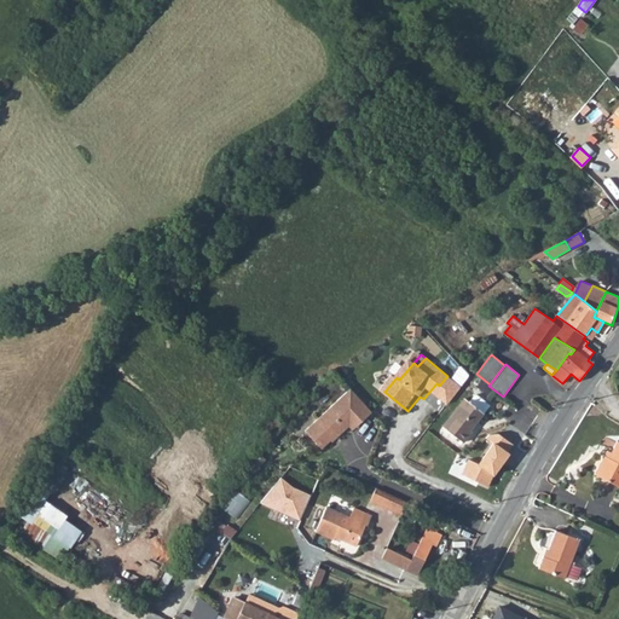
[(376,415),(356,391),(307,431),(323,450),(337,438),(339,440),(352,428),(356,432),(376,415)]
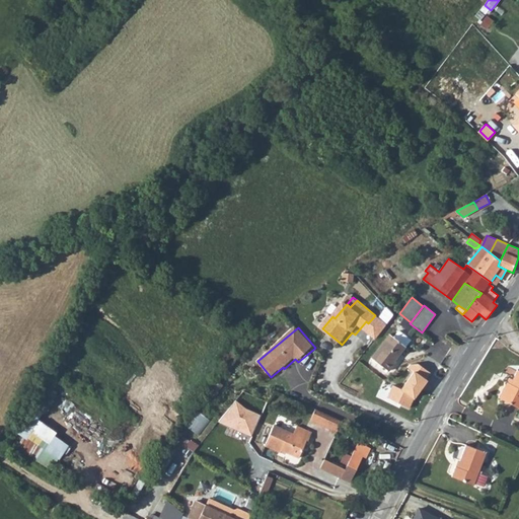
[(394,338),(406,346),(411,340),(398,330),(394,338)]
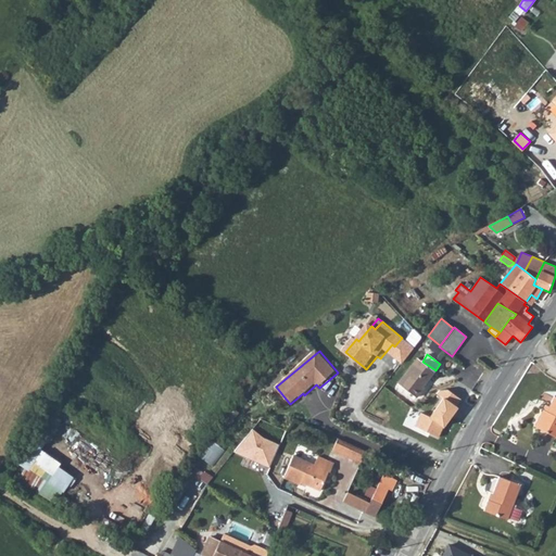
[(422,388),(436,370),(422,362),(417,358),(399,384),(417,397),(424,389),(422,388)]
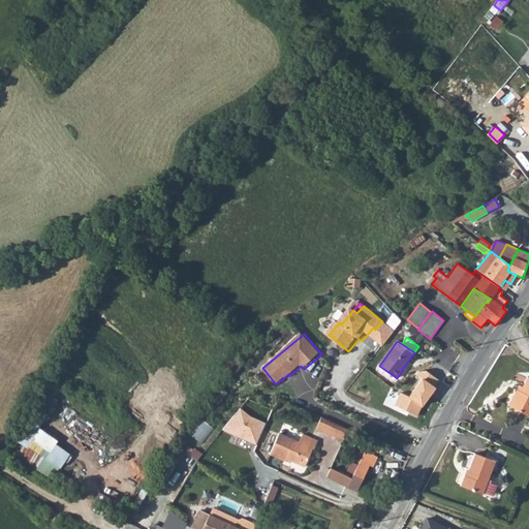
[(401,394),(396,406),(417,415),(422,407),(423,407),(437,389),(435,386),(440,379),(422,368),(416,375),(421,378),(408,397),(401,394)]
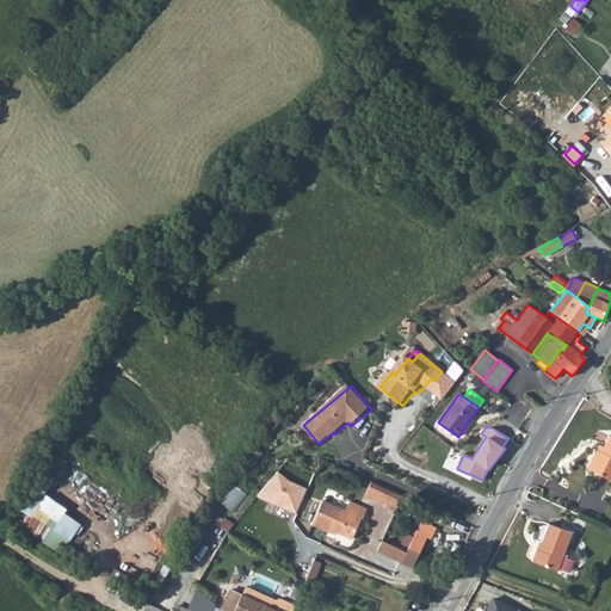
[(587,469),(600,475),(610,481),(610,436),(605,446),(602,452),(598,450),(587,469)]
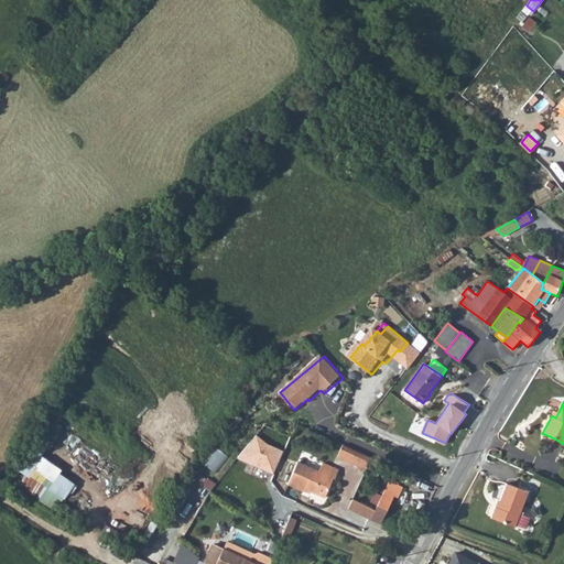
[(25,474),(18,486),(57,510),(77,478),(43,457),(63,424),(50,416),(18,468),(25,474)]
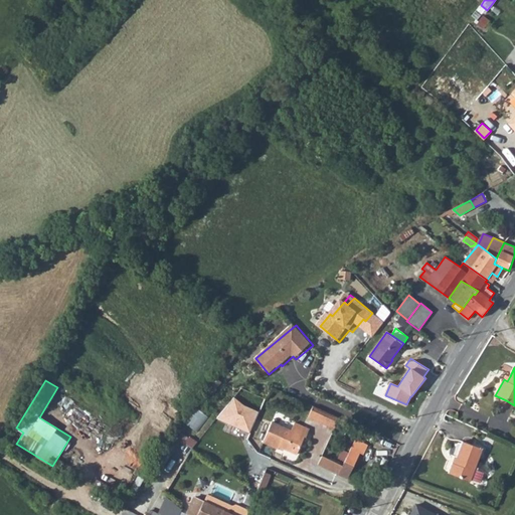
[(234,397),(217,418),(247,432),(258,410),(242,404),(234,397)]
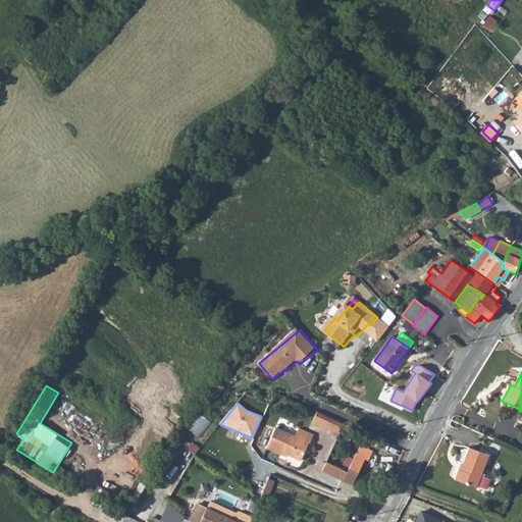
[(340,435),(345,423),(317,411),(312,423),(340,435)]
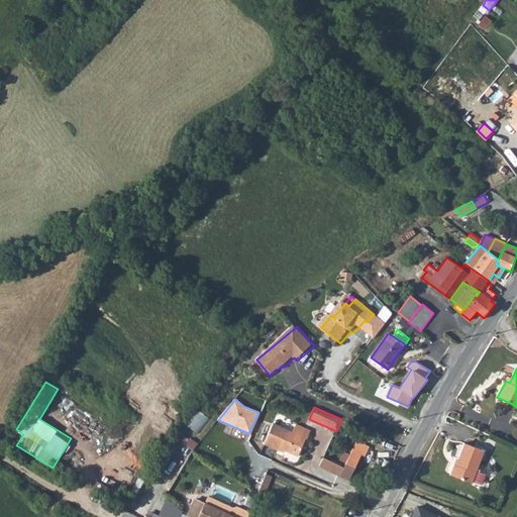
[(311,430),(296,423),(292,432),(273,423),(264,443),(282,451),(283,449),(298,456),(306,438),(307,439),(311,430)]
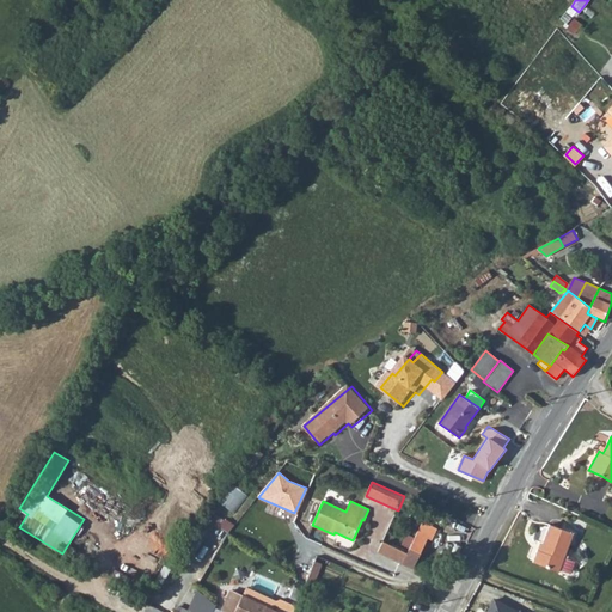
[(212,525),(202,520),(200,524),(209,530),(212,525)]
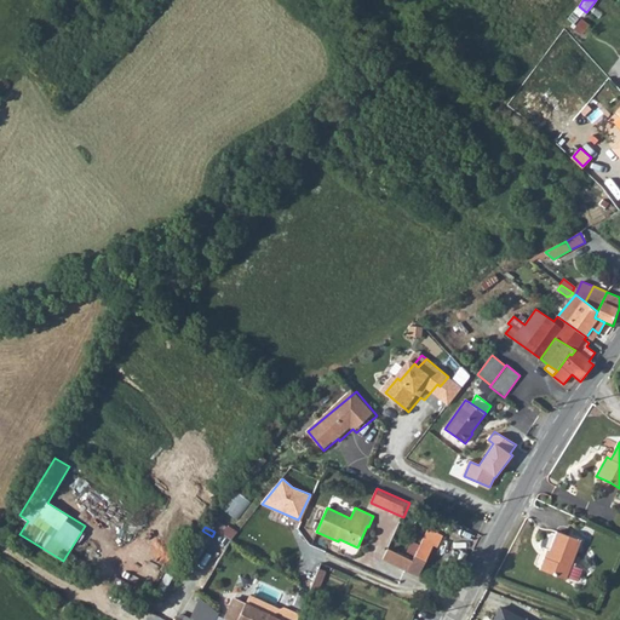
[(384,560),(419,577),(434,546),(437,547),(443,535),(429,527),(412,561),(389,549),(384,560)]
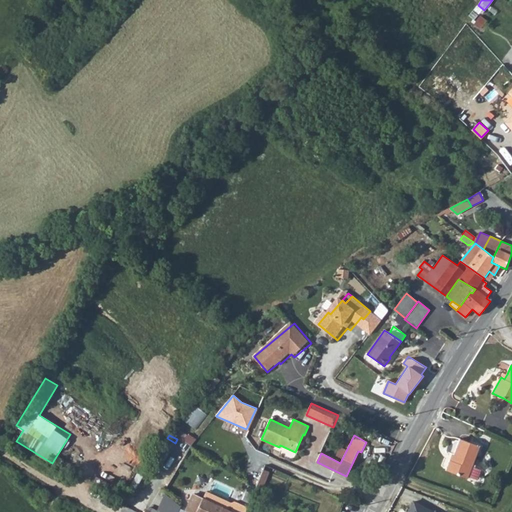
[(479,446),(460,439),(452,460),(450,460),(446,470),(467,478),(479,446)]
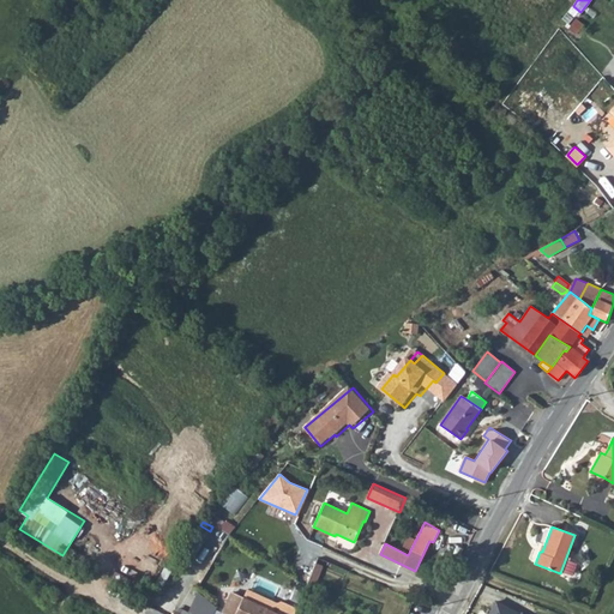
[(204,540),(194,535),(186,551),(196,555),(204,540)]
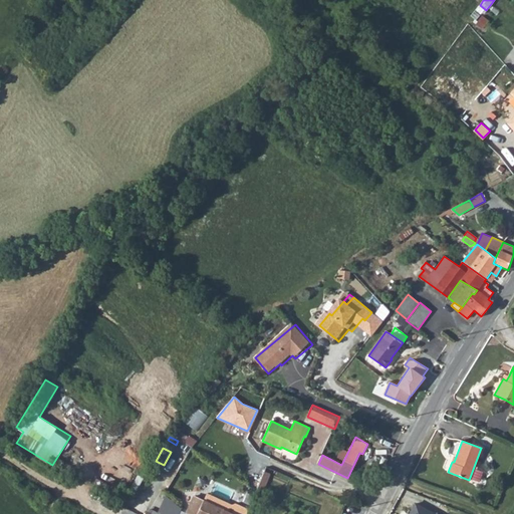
[(264,471),(258,486),(265,488),(270,474),(264,471)]
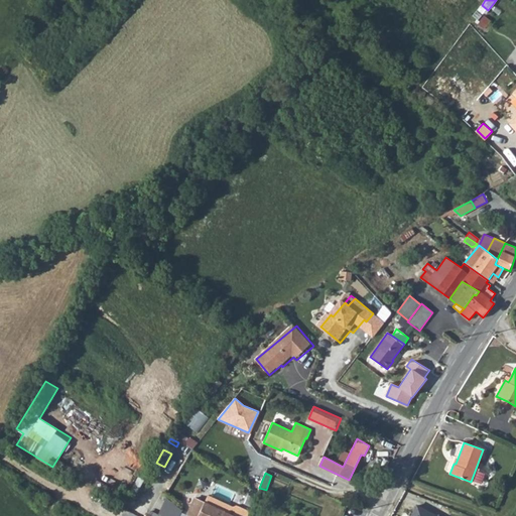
[(248,515),(249,515),(243,513),(244,511),(236,507),(232,514),(195,498),(195,499),(183,494),(180,501),(186,504),(184,508),(186,509),(184,512),(186,513),(186,515),(189,515),(248,515)]
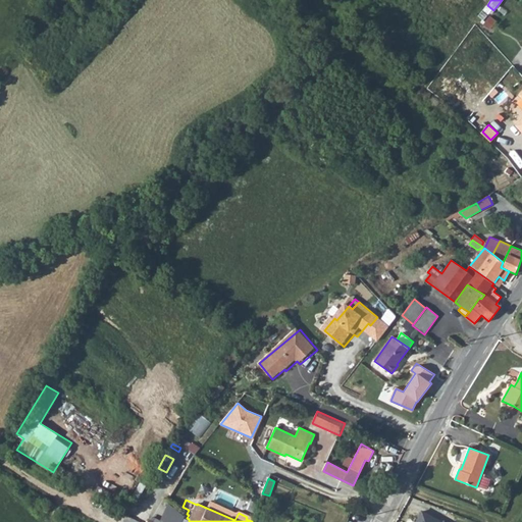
[(139,509),(125,502),(120,509),(135,517),(139,509)]
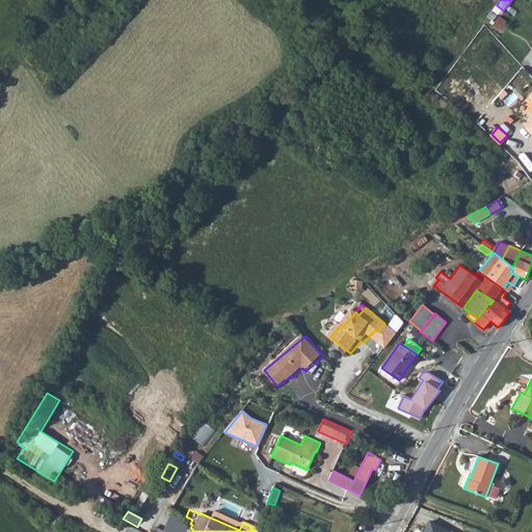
[(452,531),(427,519),(420,531),(452,531)]
